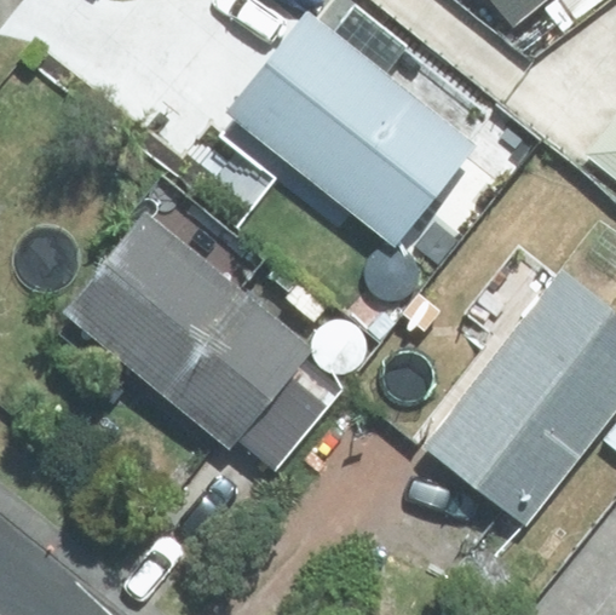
[(491,0),(513,26),(543,0),(491,0)]
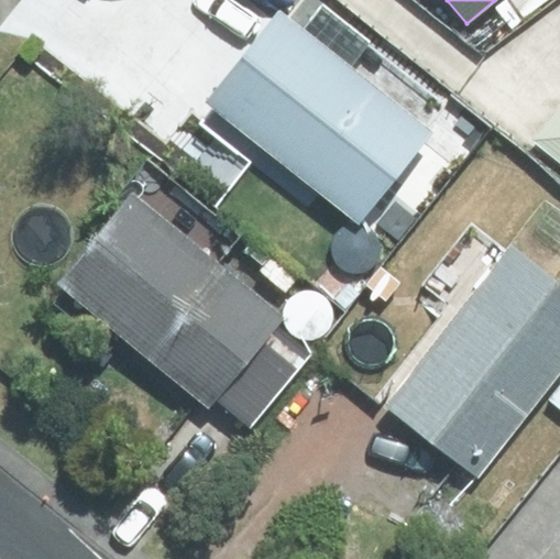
[(429,133),(275,11),(204,103),(358,225),(429,133)]
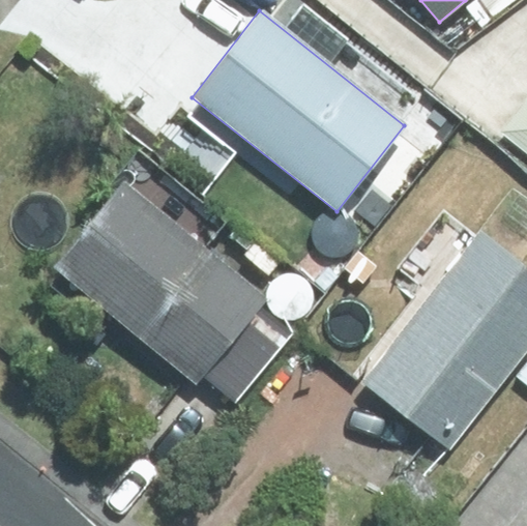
[(526,100),(502,132),(526,151),(526,100)]
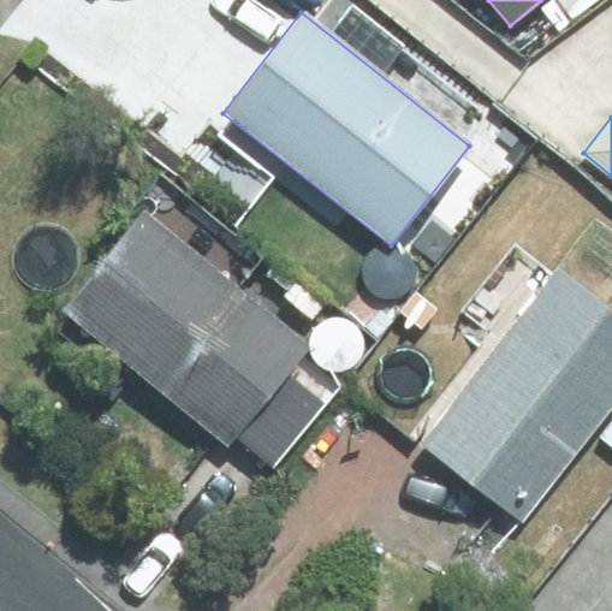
[(201,226),(230,251),(243,235),(214,211),(201,226)]
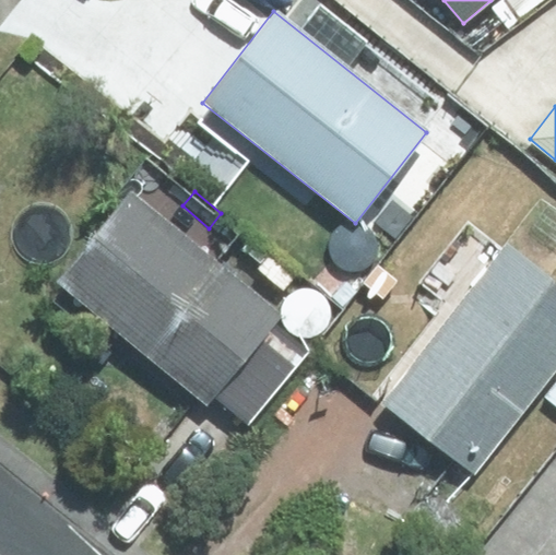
[(302,355),(268,327),(278,314),(128,193),(55,285),(206,406),(213,399),(246,425),(302,355)]
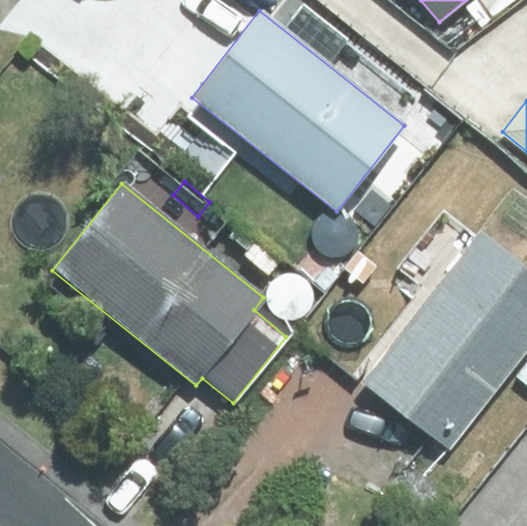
[(526,269),(478,232),(367,382),(454,448),(526,350),(526,269)]
